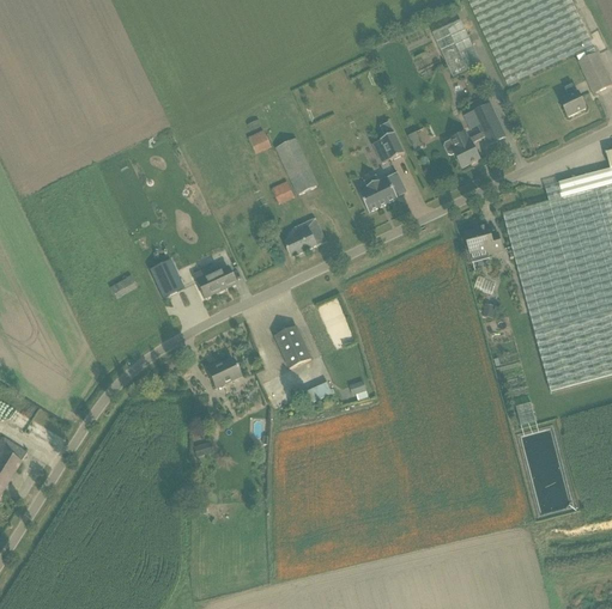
[(465,0),(506,85),(574,52),(593,92),(611,84),(606,73),(570,0),(465,0)]
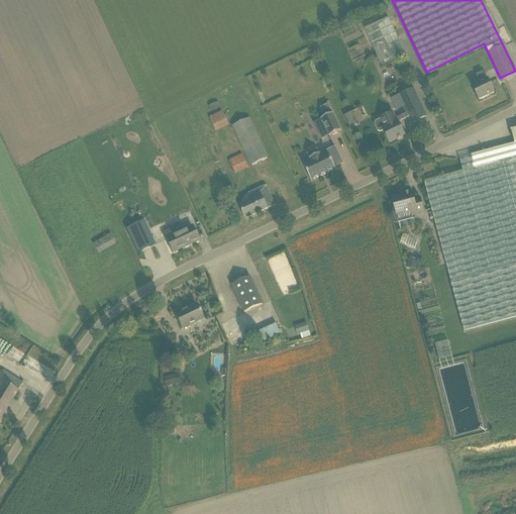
[(389,15),(365,25),(381,63),(405,53),(389,15)]
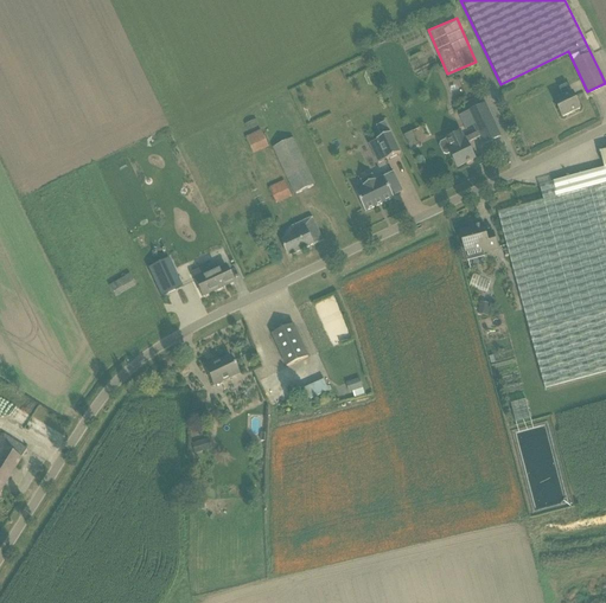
[(562,115),(579,107),(571,89),(569,90),(566,82),(557,85),(561,94),(554,97),(562,115)]
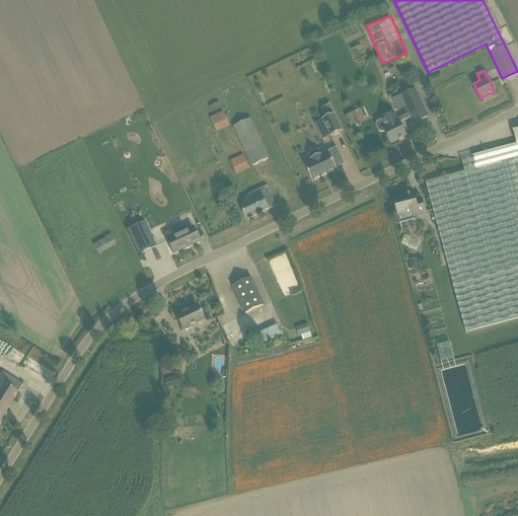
[(398,94),(408,113),(412,122),(427,115),(414,87),(398,94)]
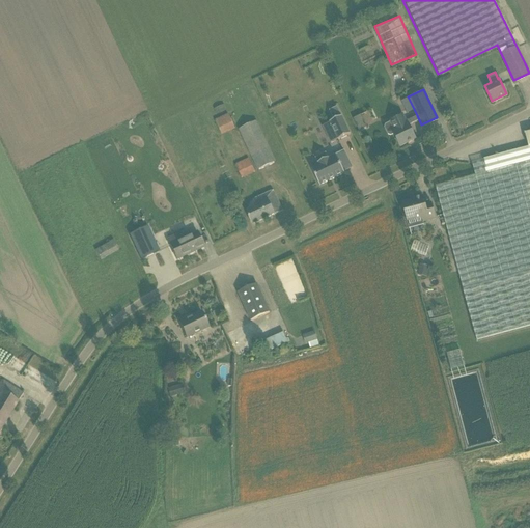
[(337,104),(329,107),(332,114),(340,111),(337,104)]
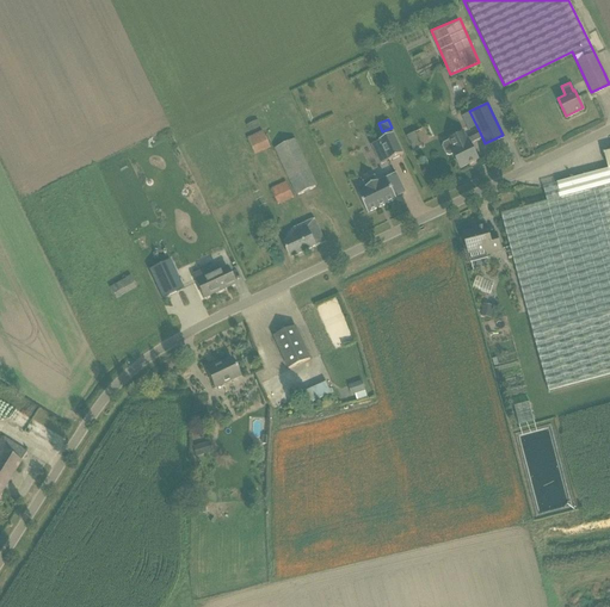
[(254,152),(270,144),(263,128),(246,135),(254,152)]
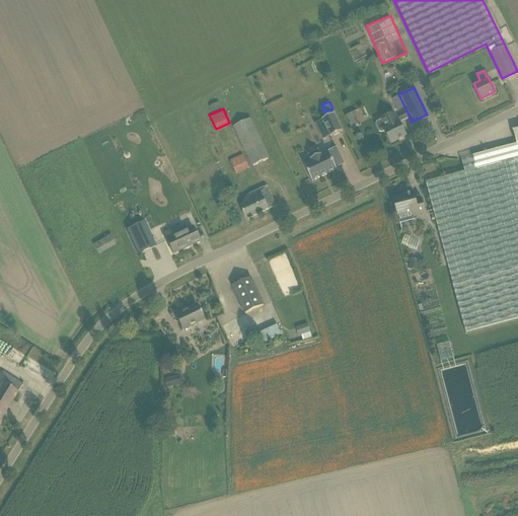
[(352,111),(346,113),(350,124),(356,122),(352,111)]
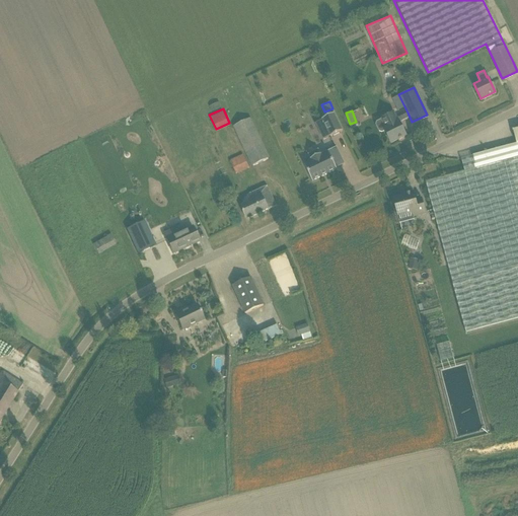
[(390,141),(404,134),(397,120),(393,111),(379,118),(380,118),(375,120),(375,123),(378,130),(381,131),(384,129),(390,141)]
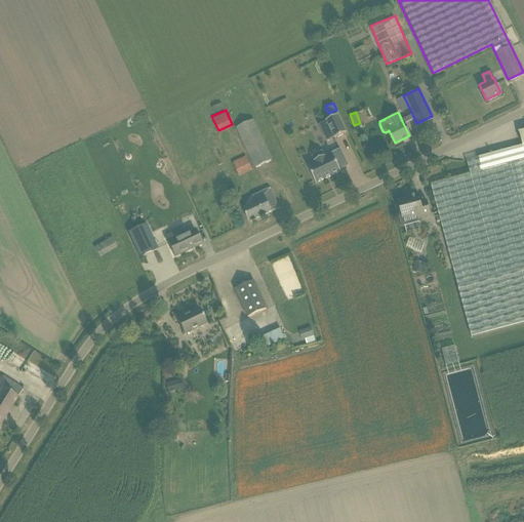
[(334,117),(323,123),(323,124),(331,139),(331,141),(344,135),(343,134),(334,118),(335,118),(334,117)]
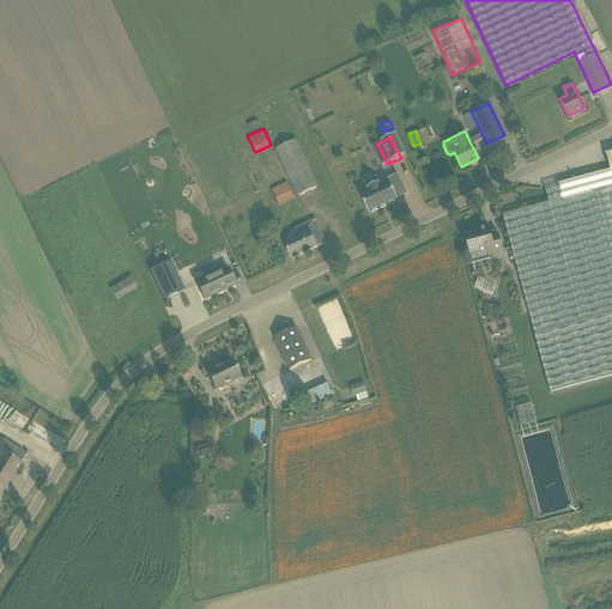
[(316,184),(294,138),(276,146),(297,193),(316,184)]
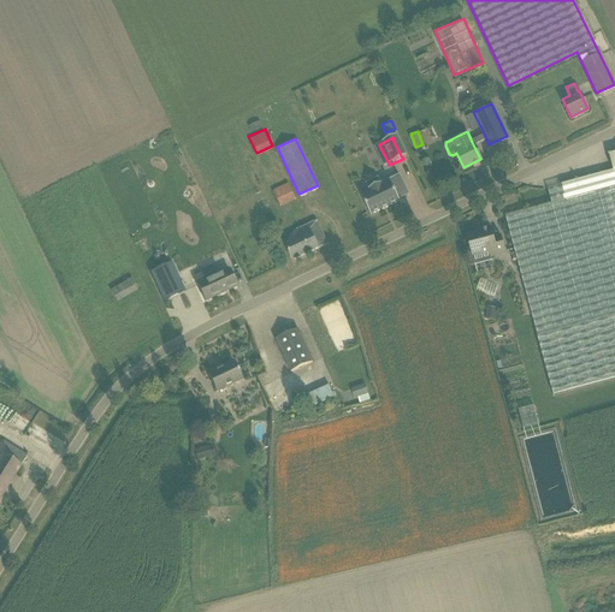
[(553,393),(614,375),(614,150),(608,153),(613,168),(561,182),(565,197),(504,213),(508,225),(553,393)]
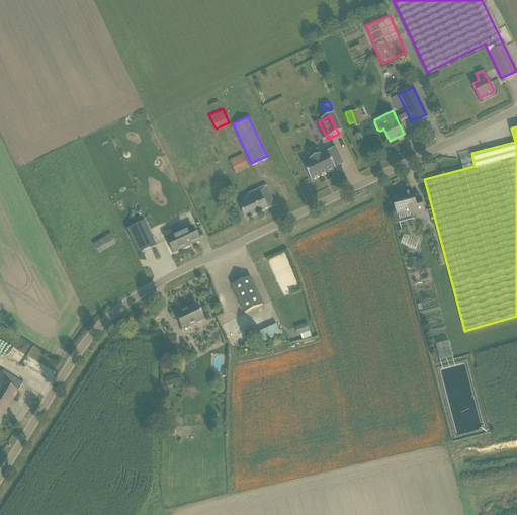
[(330,156),(339,152),(335,145),(320,152),(317,147),(307,152),(310,159),(303,162),(311,179),(336,167),(335,166),(330,156)]
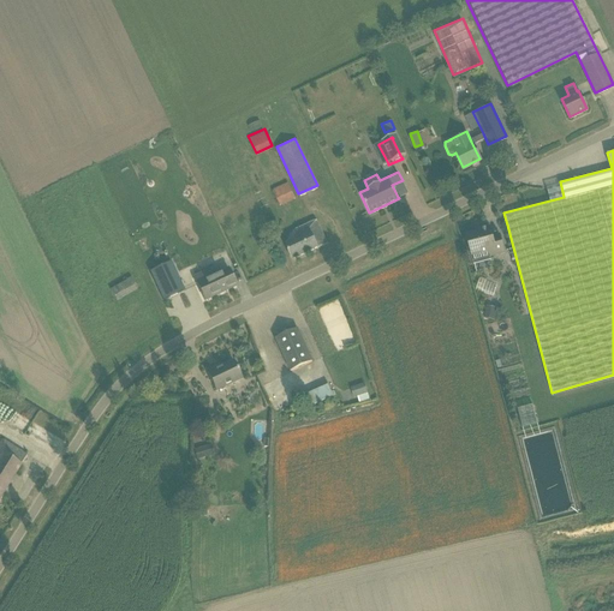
[(194,198),(201,196),(191,174),(184,177),(194,198)]
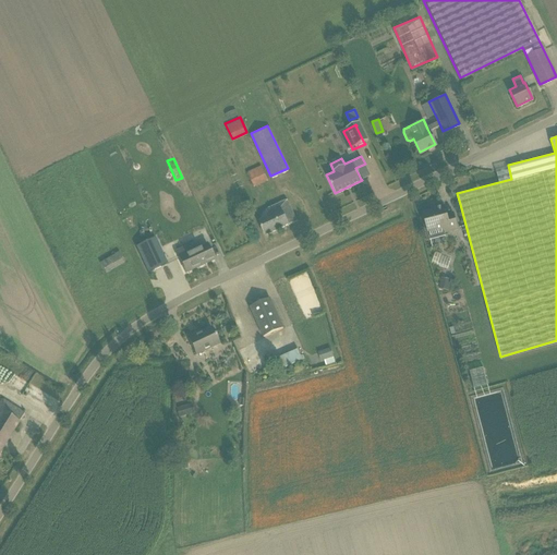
[(254,184),(267,178),(261,163),(246,169),(254,184)]
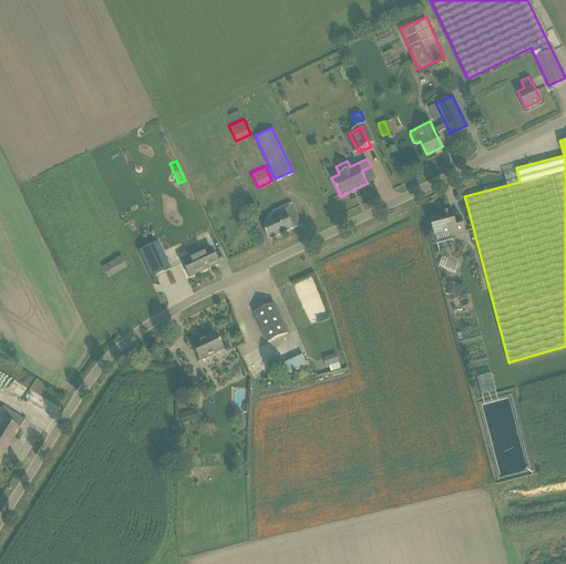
[(261,223),(268,237),(301,223),(291,202),(271,209),(275,216),(261,223)]
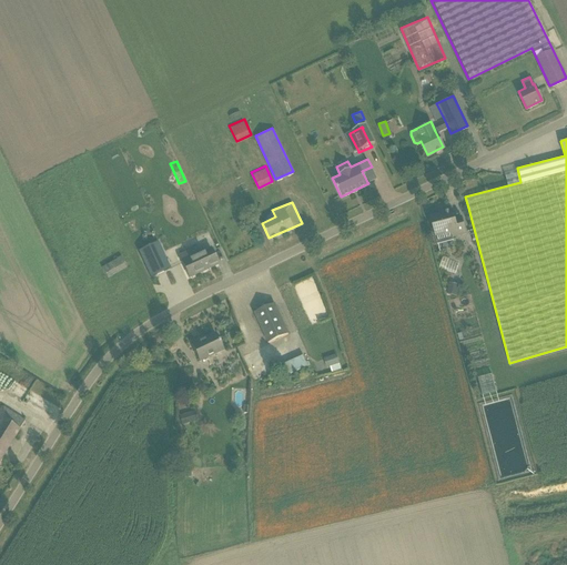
[(465,231),(461,215),(454,217),(452,208),(443,210),(444,212),(429,215),(435,235),(449,231),(451,235),(465,231)]
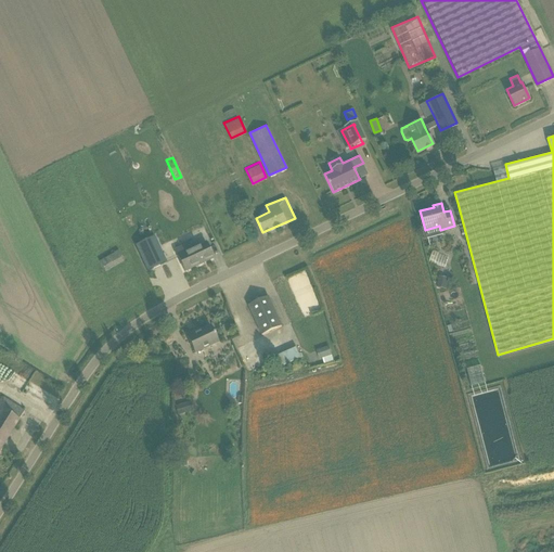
[(165,260),(153,234),(134,244),(146,269),(165,260)]
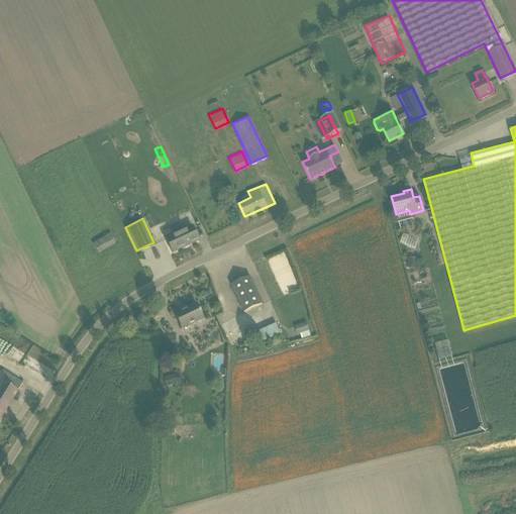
[(198,238),(191,223),(182,227),(179,222),(162,230),(171,250),(198,238)]
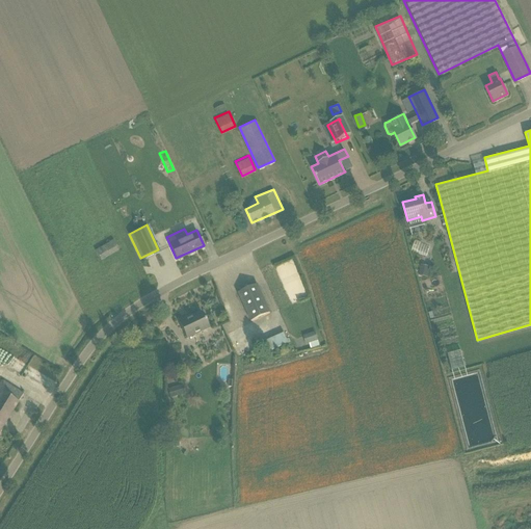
[(117,247),(112,238),(95,248),(100,258),(117,247)]
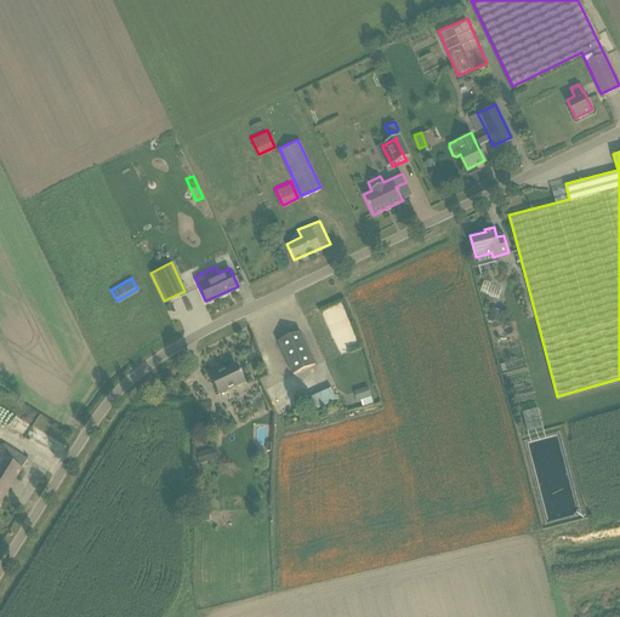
[(314,363),(305,341),(300,330),(277,340),(293,373),(314,363)]
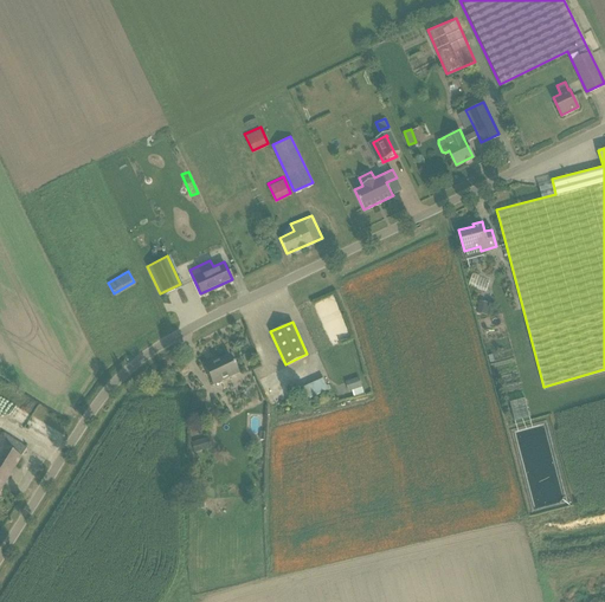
[(237,371),(229,354),(214,361),(213,358),(203,363),(212,383),(237,371)]
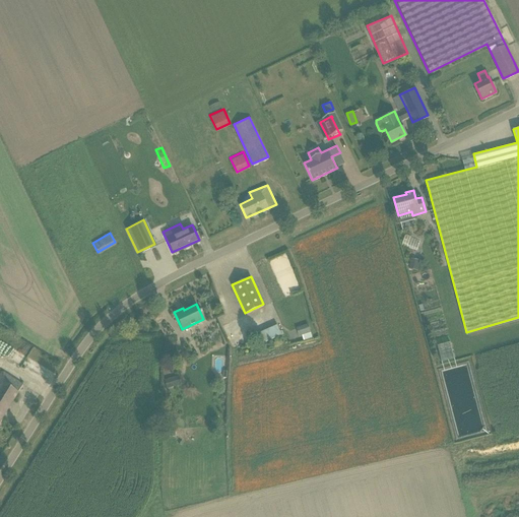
[(301,333),(310,330),(307,322),(298,325),(301,333)]
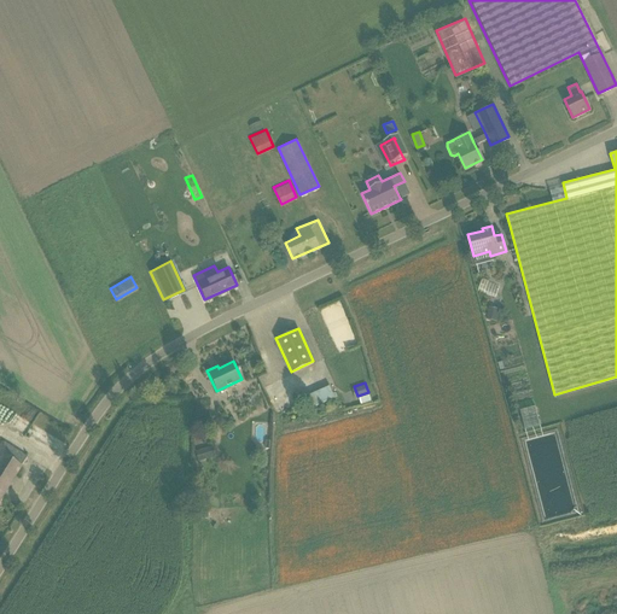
[(312,391),(316,403),(336,395),(330,384),(312,391)]
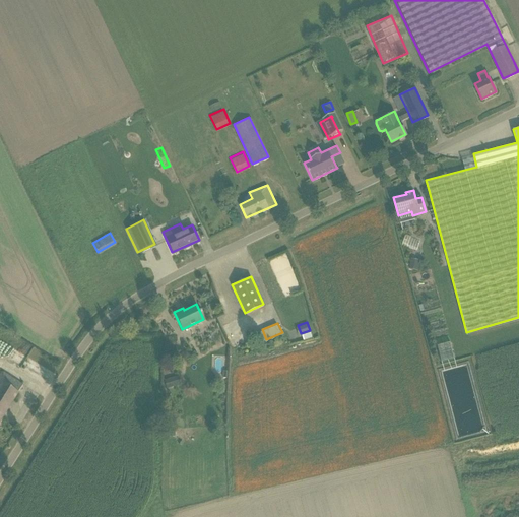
[(438,343),(441,360),(454,357),(451,340),(438,343)]
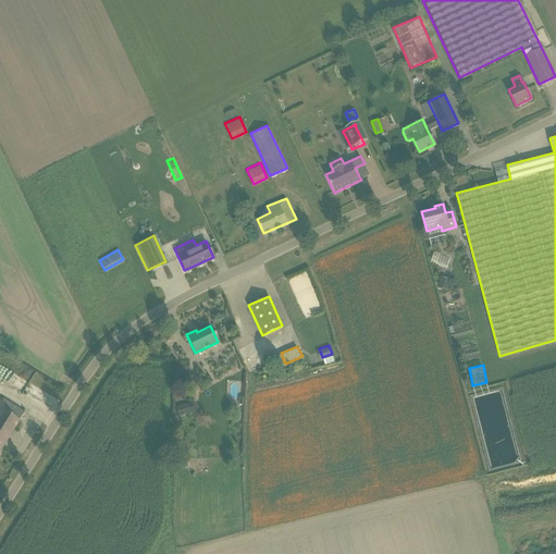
[(19,419),(24,410),(0,396),(0,447),(19,419)]
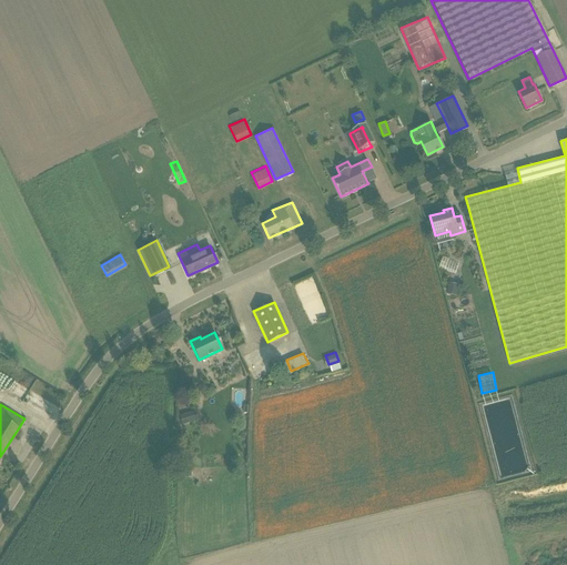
[(191,421),(188,411),(179,413),(181,423),(191,421)]
